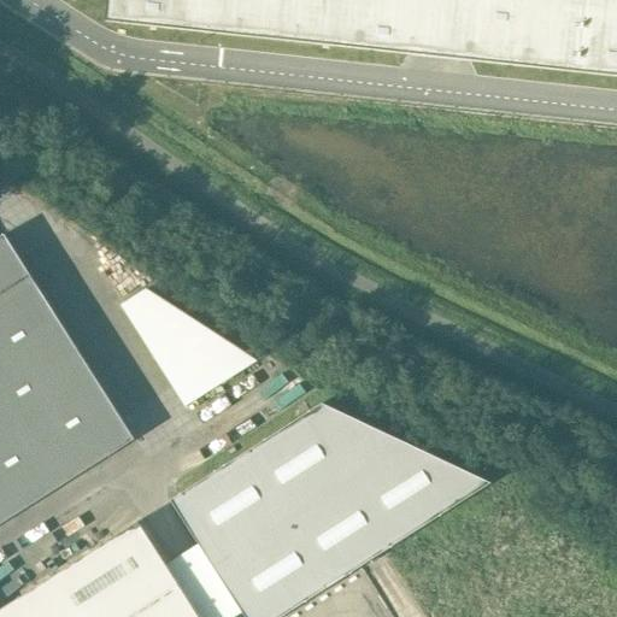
[(616,0),(109,0),(106,19),(616,74),(616,0)]
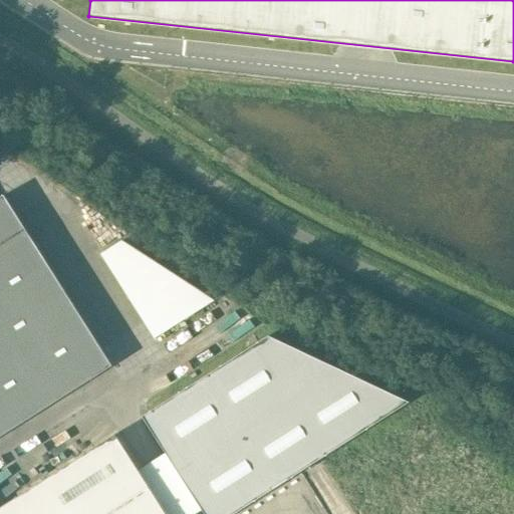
[(0,437),(112,365),(4,196),(0,197),(0,437)]
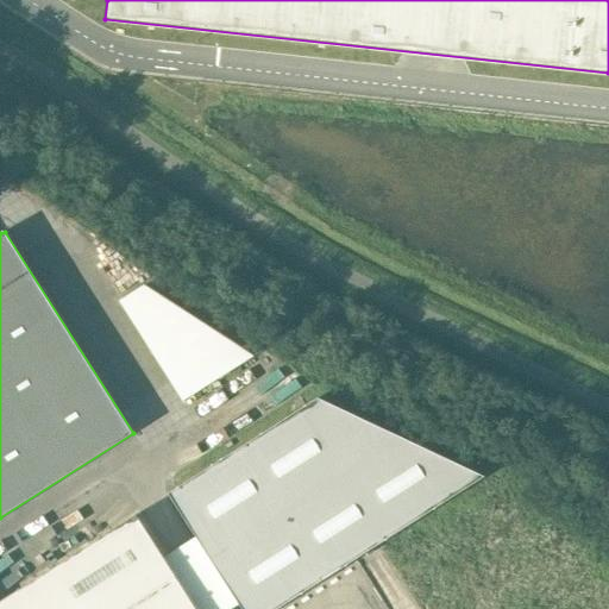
[(259,351),(140,283),(119,296),(181,397),(259,351)]
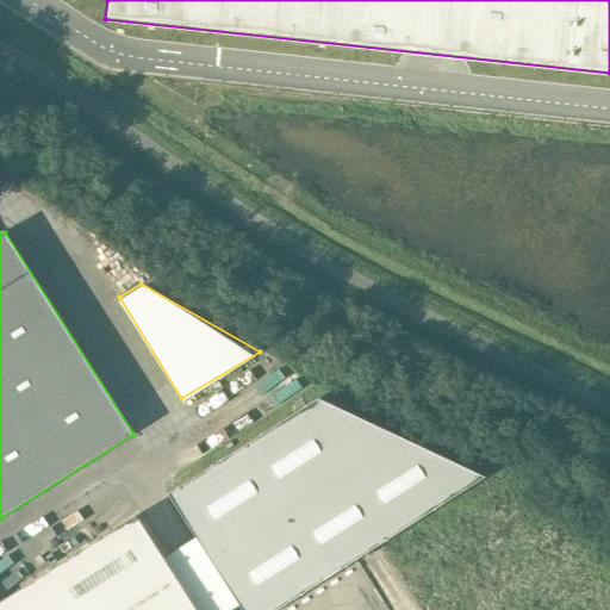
[(278,609),(486,477),(318,397),(166,495),(240,609),(278,609)]
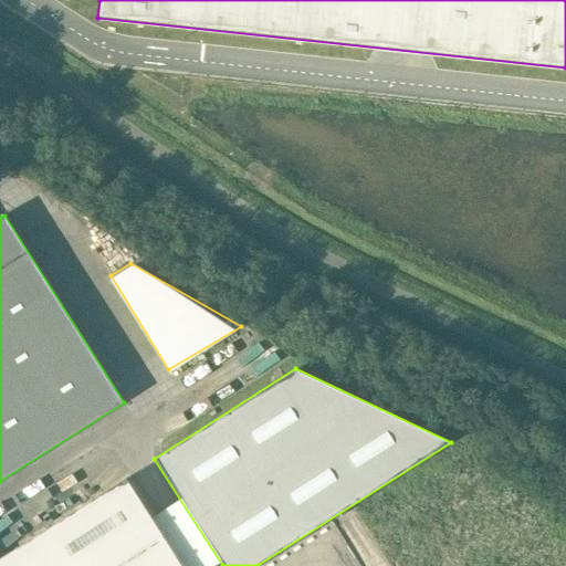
[(184,565),(128,479),(65,519),(66,519),(0,559),(0,565),(184,565)]
